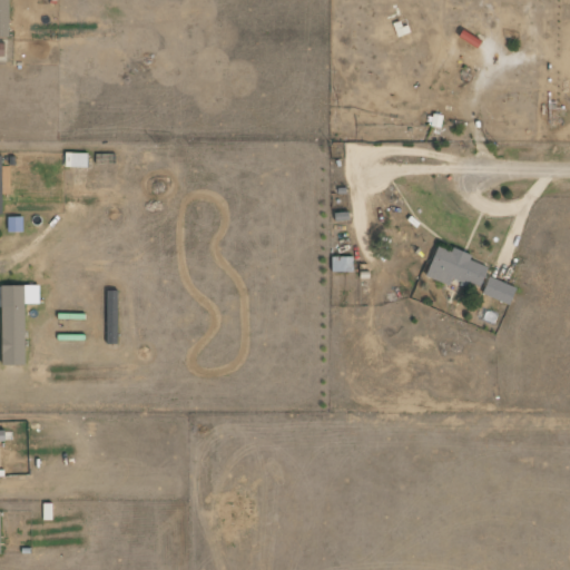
[(0,0),(0,36),(12,36),(11,0),(0,0)]
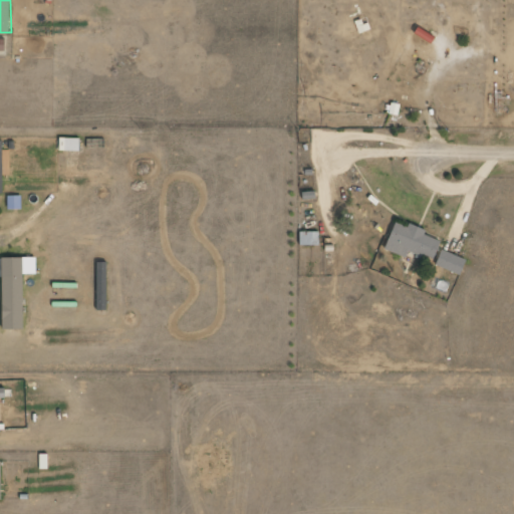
[(61,151),(81,151),(81,139),(61,138),(61,151)]
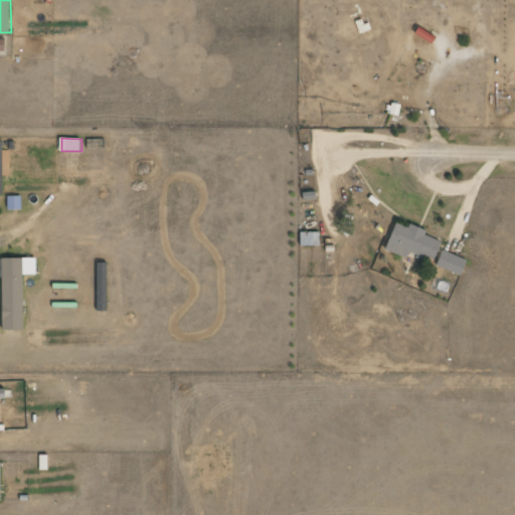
[(443,240),(427,235),(430,229),(412,223),(411,227),(397,222),(387,250),(408,258),(410,253),(436,262),(443,240)]
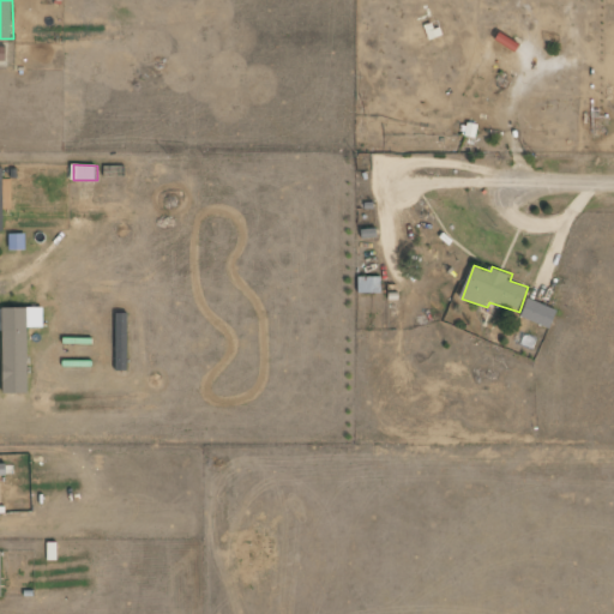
[(361,293),(383,293),(383,276),(360,277),(361,293)]
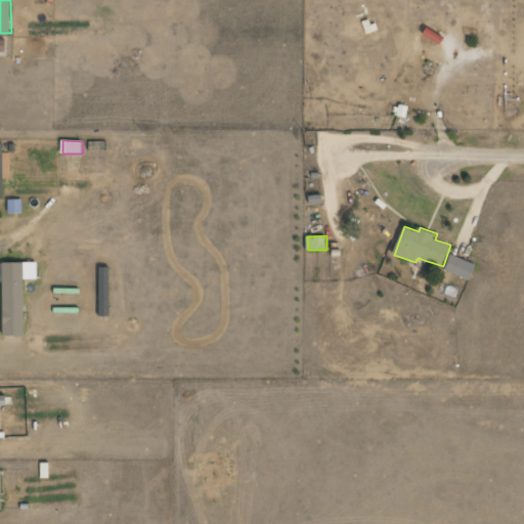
[(477,265),(451,254),(445,269),(471,280),(477,265)]
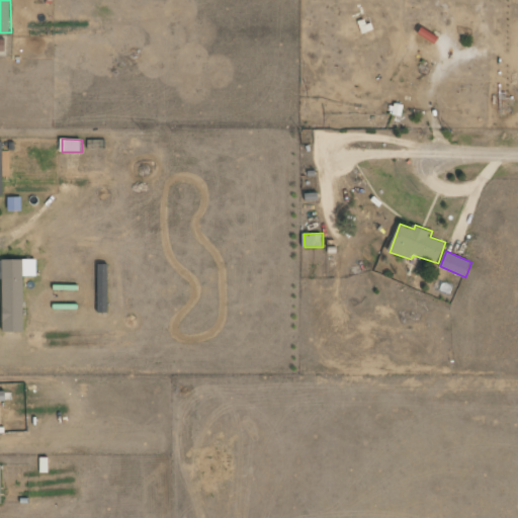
[(25,331),(24,259),(3,260),(5,332),(25,331)]
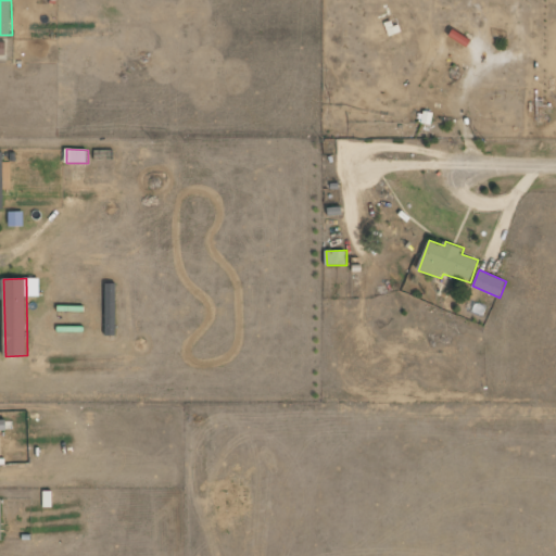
[(53,491),(45,491),(45,507),(53,507),(53,491)]
